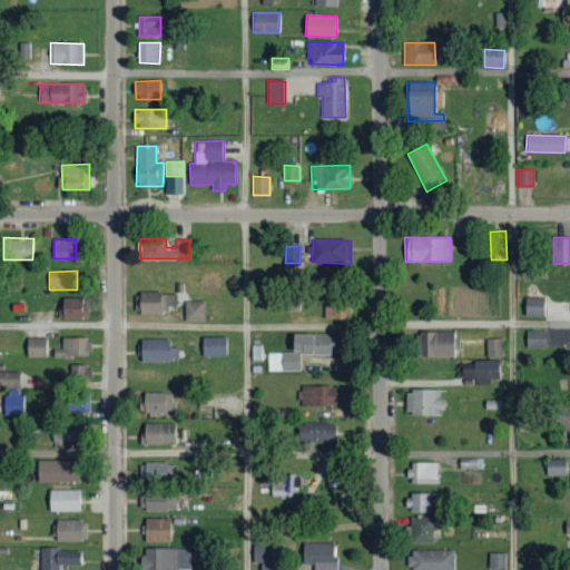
[(138,293),(138,312),(176,311),(176,293),(138,293)]
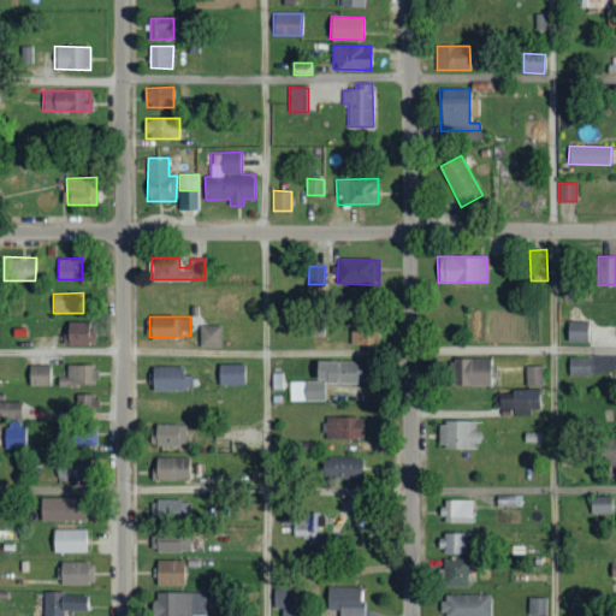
[(88,323),(65,321),(65,343),(87,343),(88,323)]
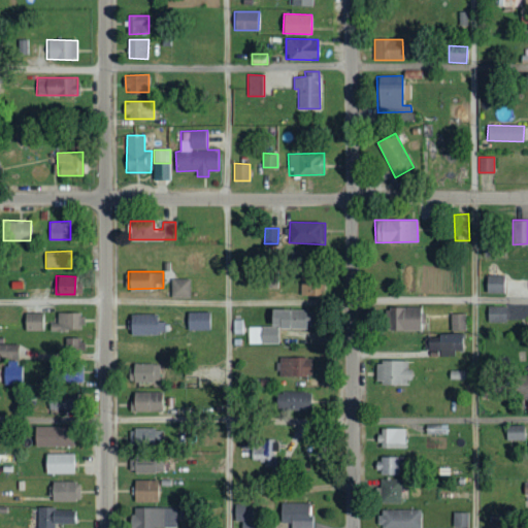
[(504,293),(504,275),(486,275),(487,293),(504,293)]
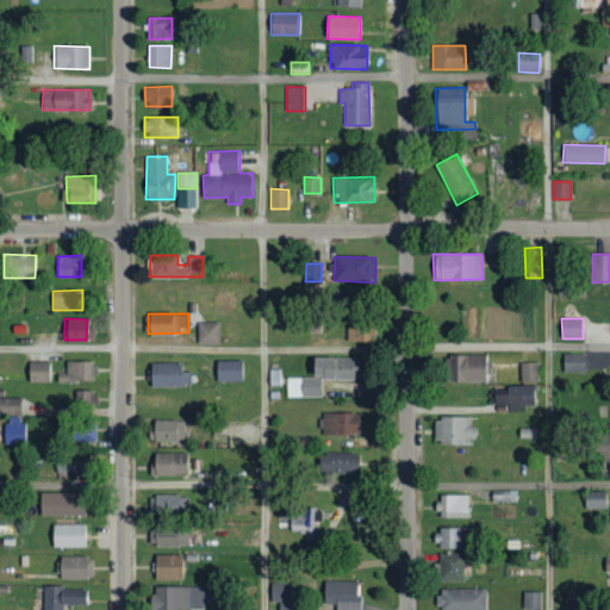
[(219,322),(198,322),(198,343),(219,344),(219,322)]
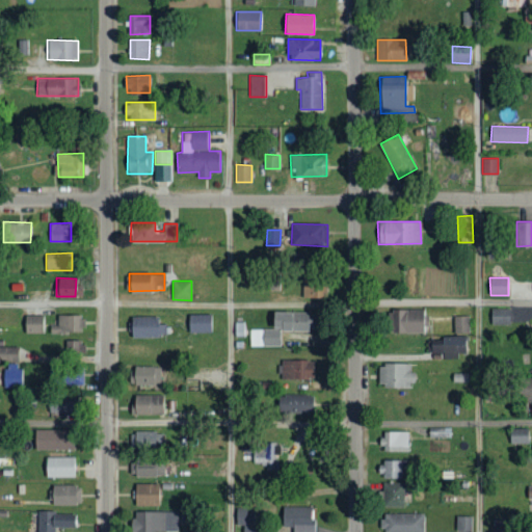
[(303,298),(325,297),(324,282),(302,282),(303,298)]
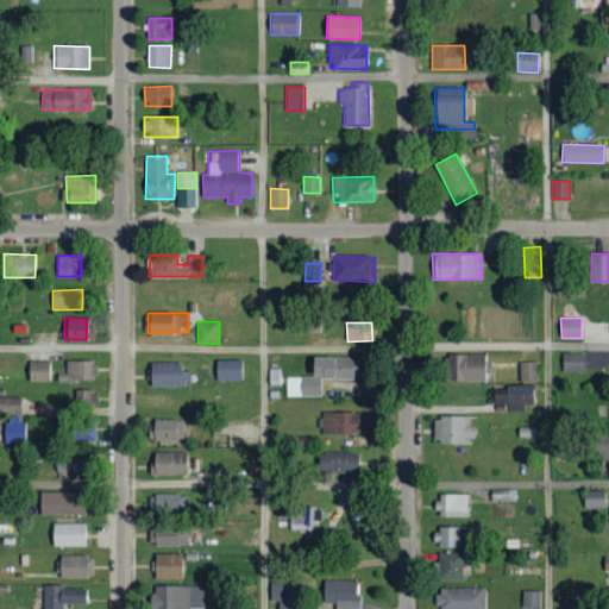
[(583,352),(562,353),(563,372),(583,371),(583,352)]
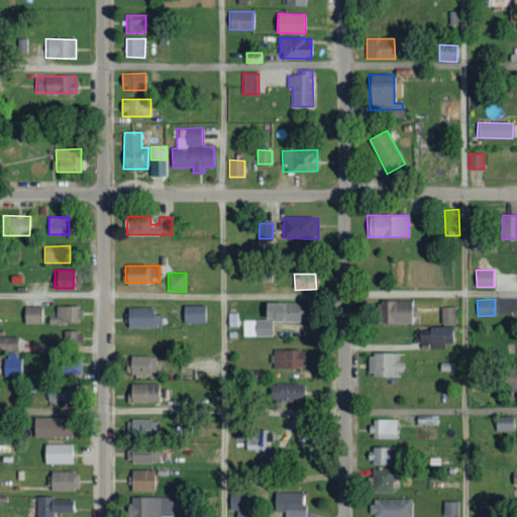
[(411,301),(381,301),(381,323),(412,323),(411,301)]
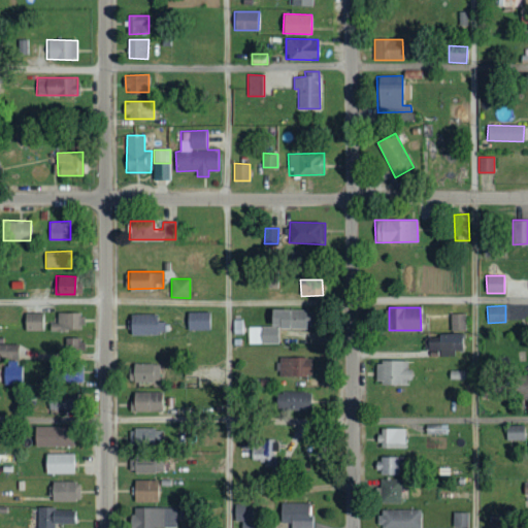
[(248,343),(278,343),(278,328),(311,328),(311,310),(270,309),(270,327),(248,327),(248,343)]
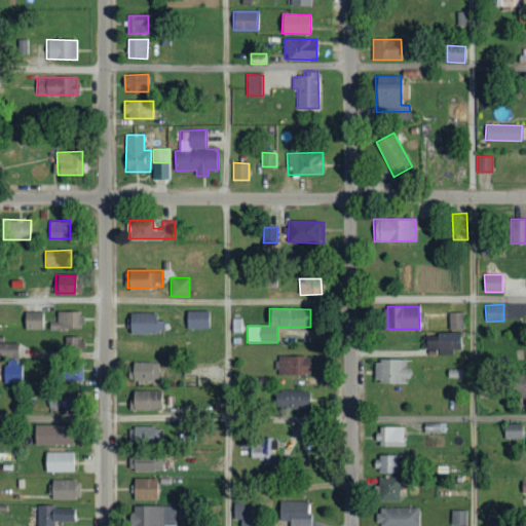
[(210,311),(186,310),(186,329),(210,329),(210,311)]
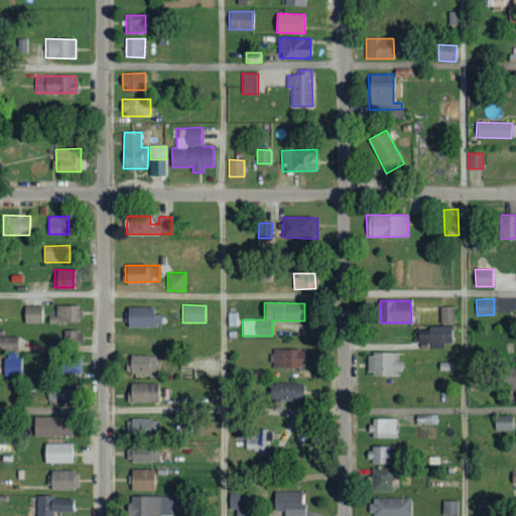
[(79,305),(53,306),(53,323),(79,323),(79,305)]
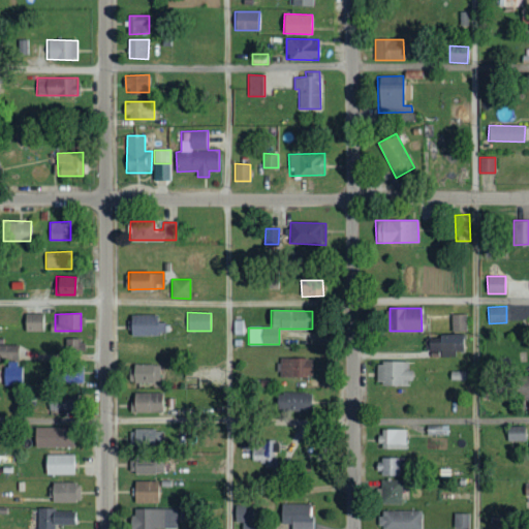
[(44,332),(44,314),(24,314),(25,332),(44,332)]
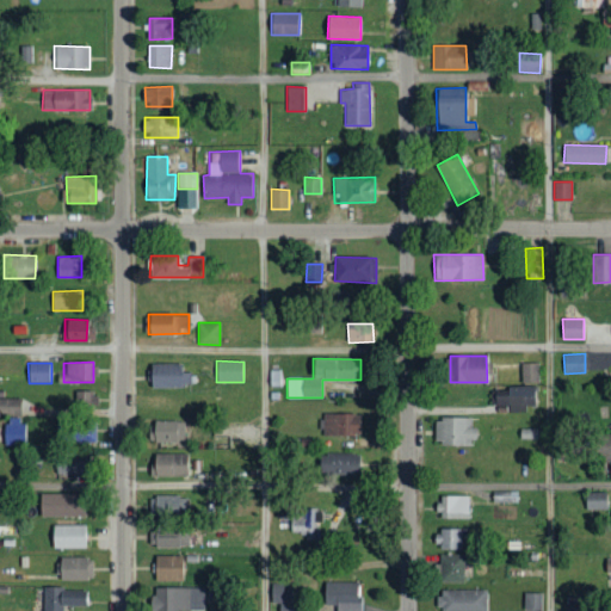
[(183,363),(149,364),(150,388),(190,387),(190,372),(183,372),(183,363)]
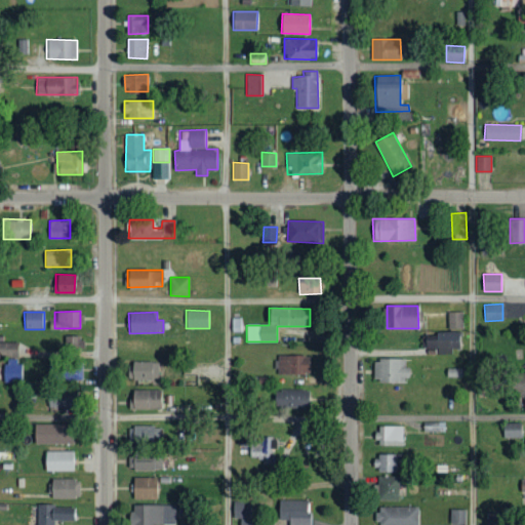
[(448,328),(463,328),(462,312),(448,312),(448,328)]
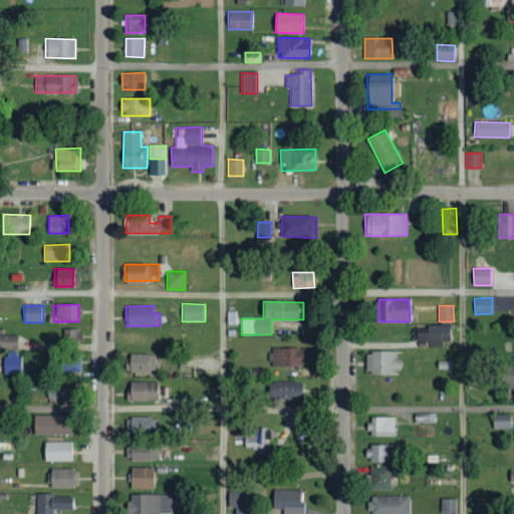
[(450,324),(426,325),(426,332),(416,332),(416,341),(427,340),(427,347),(443,346),(443,341),(451,340),(450,324)]
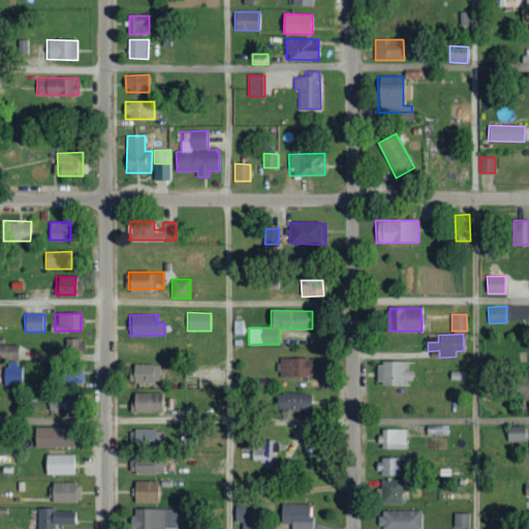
[(82,351),(82,338),(66,339),(67,351),(82,351)]
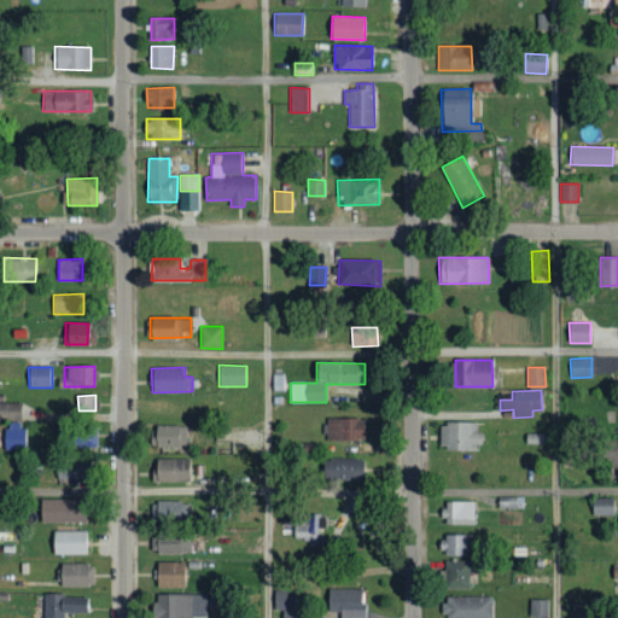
[(25,450),(27,429),(21,429),(21,403),(1,403),(1,421),(4,421),(4,450),(25,450)]
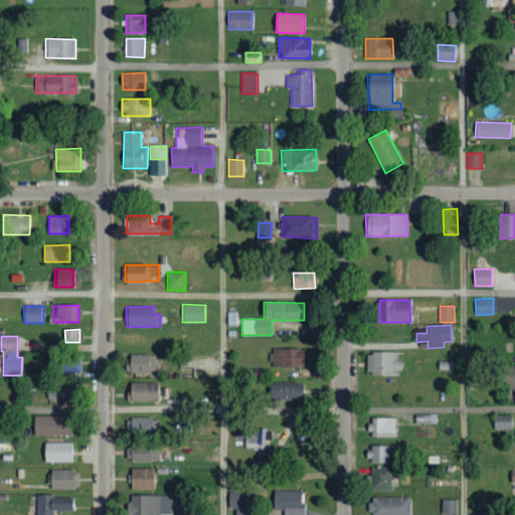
[(304,349),(273,348),(272,366),(303,367),(304,349)]
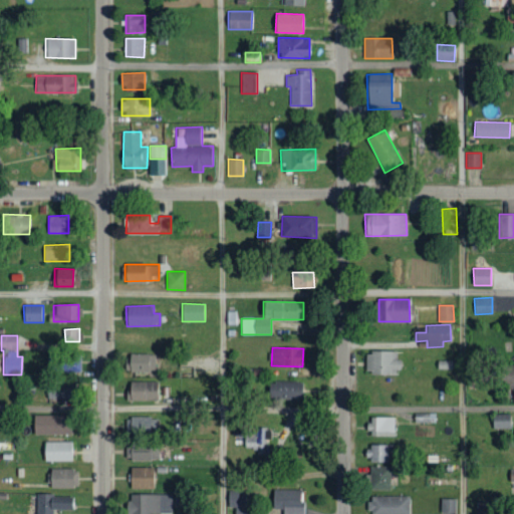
[(396,351),(366,351),(365,373),(398,374),(399,359),(396,358),(396,351)]
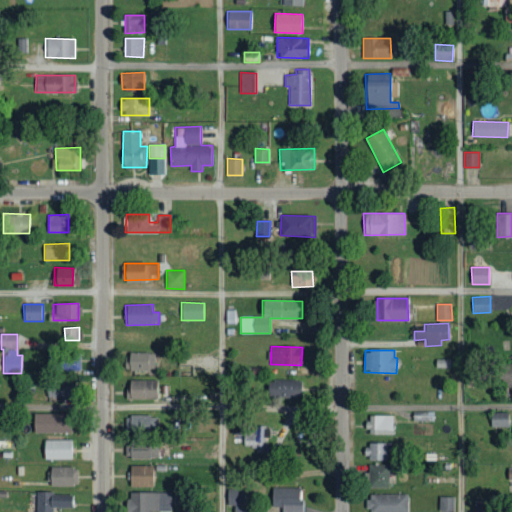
[(155,370),(154,353),(128,353),(128,370),(155,370)]
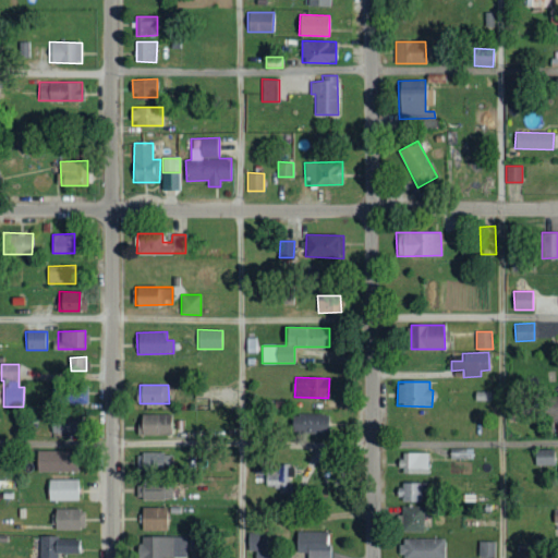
[(87,404),(88,388),(64,387),(64,404),(87,404)]
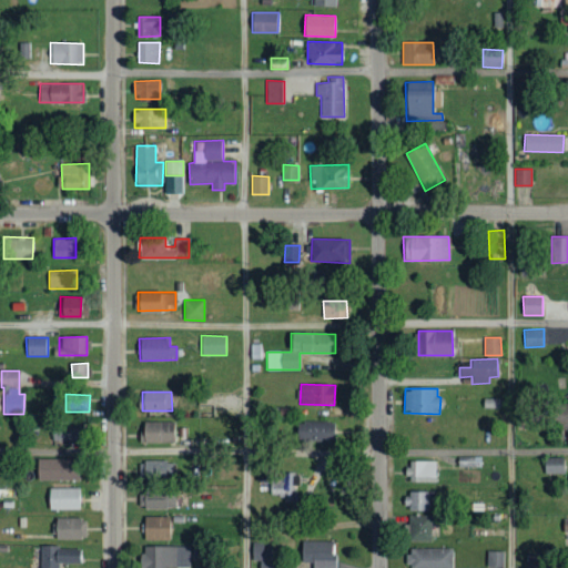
[(499,398),(483,399),(484,408),(499,407),(499,398)]
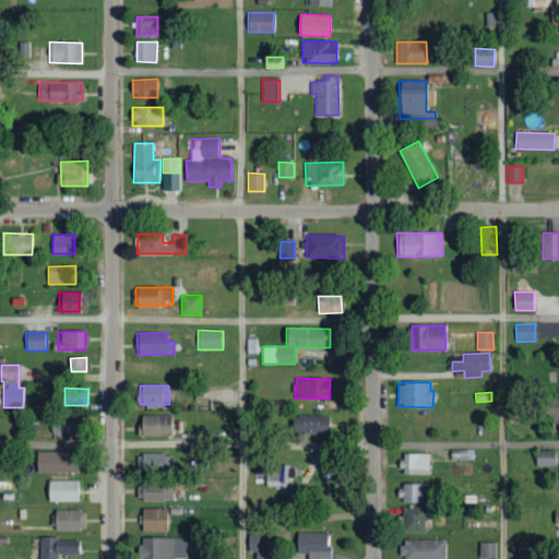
[(558,438),(558,397),(549,397),(549,420),(558,420),(558,431),(558,438)]
